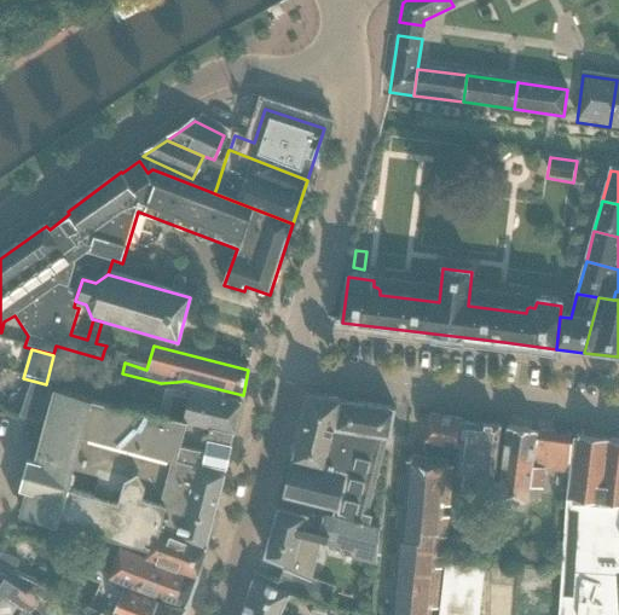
[(192,392),(195,383),(185,381),(177,382),(173,393),(166,390),(160,415),(185,422),(231,434),(235,434),(242,402),(192,392)]
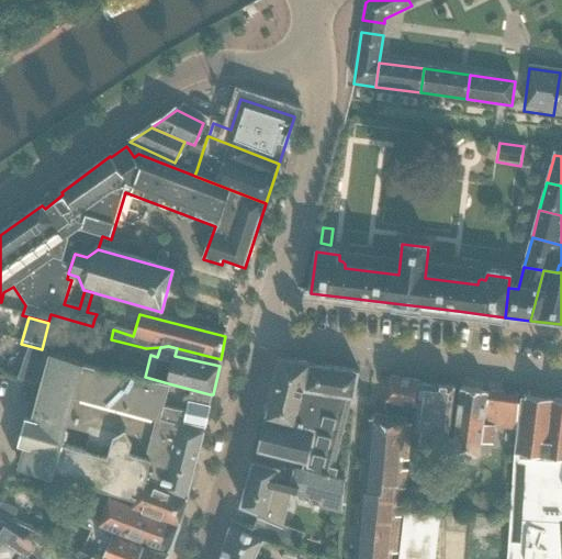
[(30,349),(19,383),(34,389),(46,355),(30,349)]
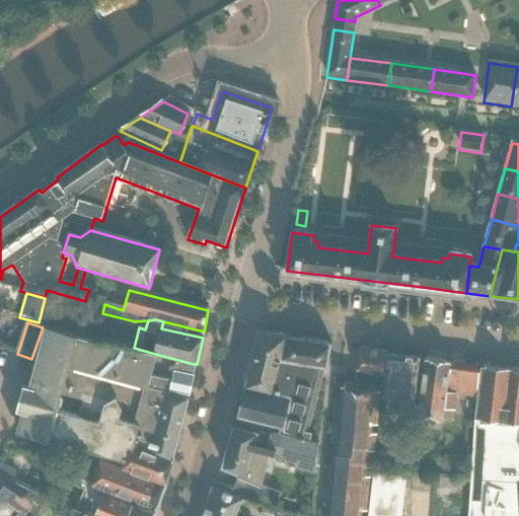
[(48,442),(50,437),(51,437),(50,441),(102,455),(100,460),(166,485),(173,461),(190,398),(197,364),(194,364),(155,354),(104,341),(103,347),(89,343),(89,342),(47,330),(41,354),(40,354),(31,381),(33,382),(32,386),(24,384),(18,410),(25,412),(20,431),(48,442)]
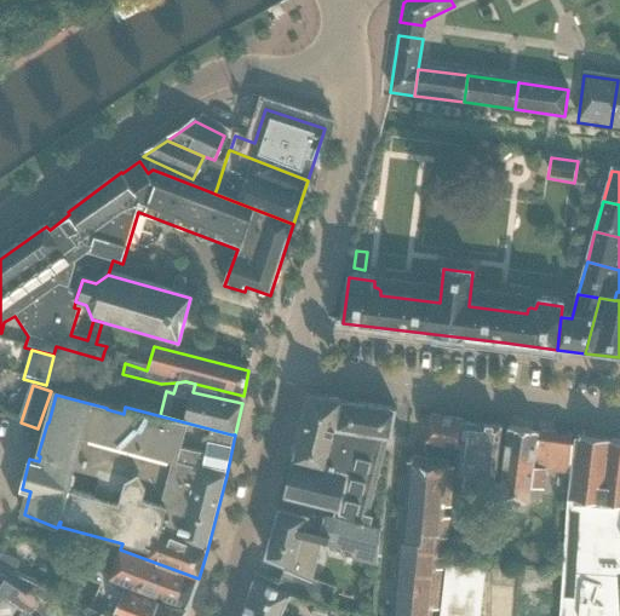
[(377,483),(374,483),(382,439),(391,441),(396,412),(311,398),(294,464),(292,464),(283,498),(326,510),(323,516),(371,528),(373,518),(368,517),(377,483)]
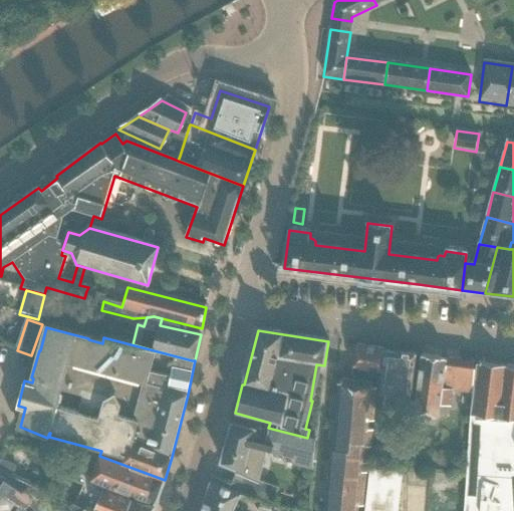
[(381,380),(386,352),(386,350),(356,346),(351,377),(381,380)]
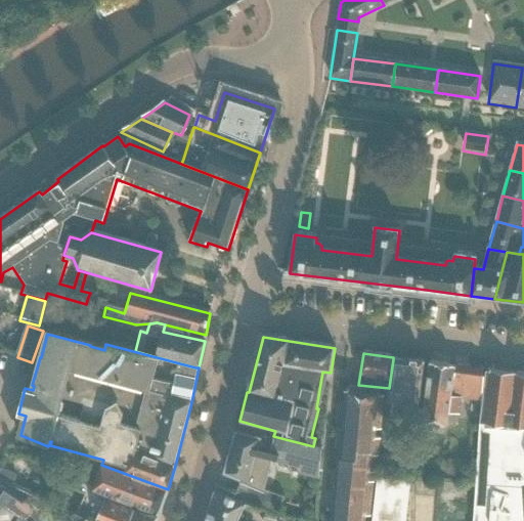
[(404,360),(393,359),(389,388),(388,404),(393,405),(391,422),(417,426),(418,419),(423,362),(405,359),(404,360)]
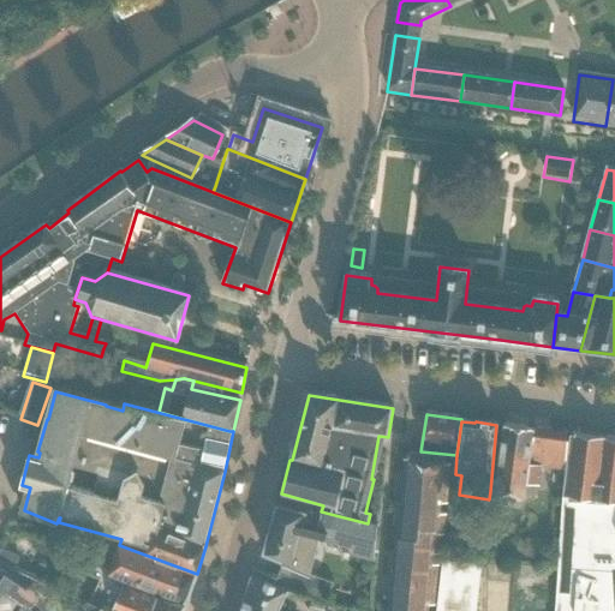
[(569,435),(505,426),(496,499),(525,503),(527,487),(538,489),(541,469),(565,472),(569,435)]
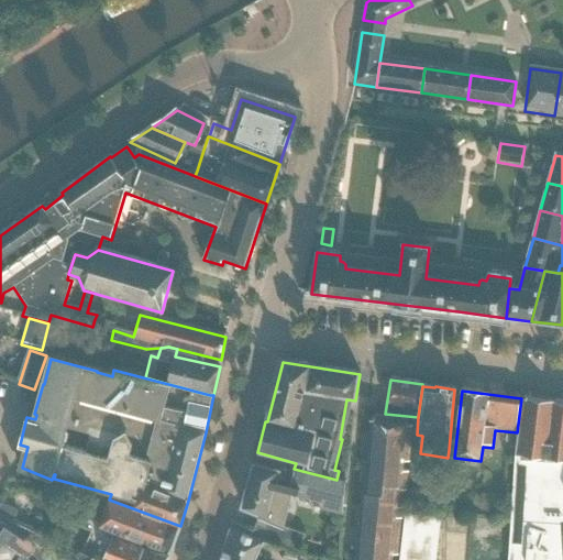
[(527,401),(522,401),(516,458),(508,559),(562,559),(562,404),(527,398),(527,401)]
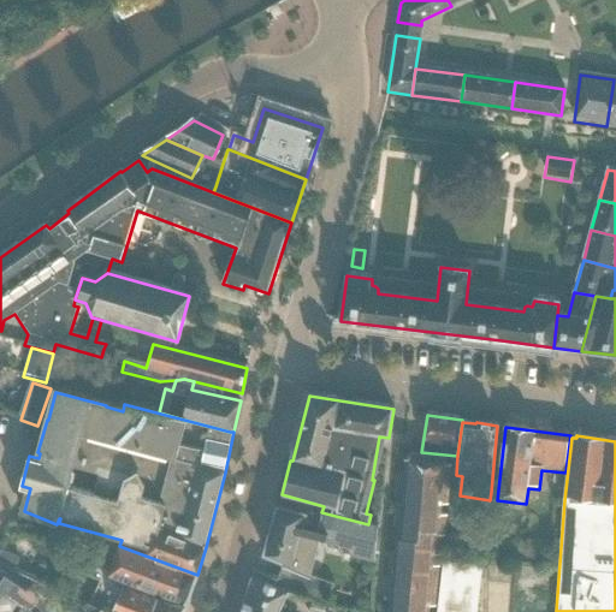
[(407,463),(406,481),(449,486),(451,467),(445,465),(445,461),(413,457),(412,456),(406,461),(407,463)]
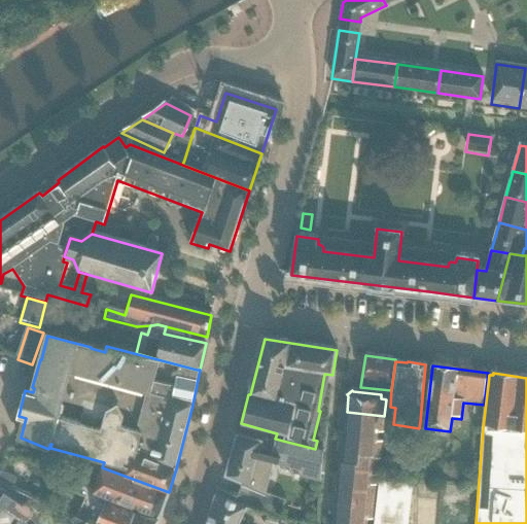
[(347,412),(345,434),(378,438),(378,432),(383,432),(384,416),(347,412)]
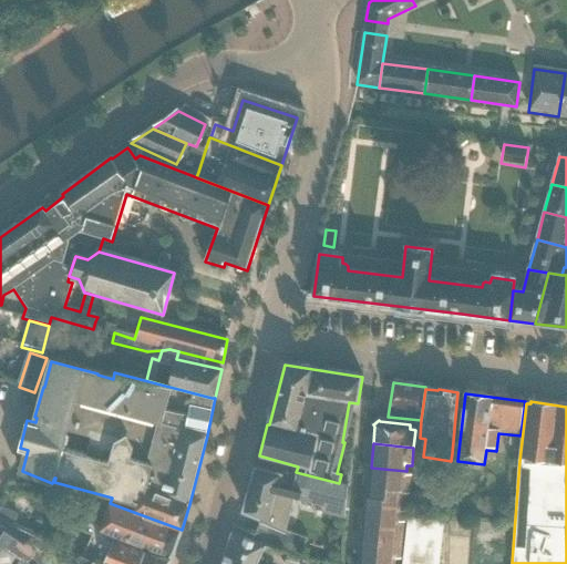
[(268,540),(264,549),(300,560),(307,541),(281,531),(284,525),(287,525),(294,496),(327,505),(327,511),(346,516),(348,486),(339,483),(296,472),(295,479),(255,468),(244,512),(263,520),(256,534),(268,540)]
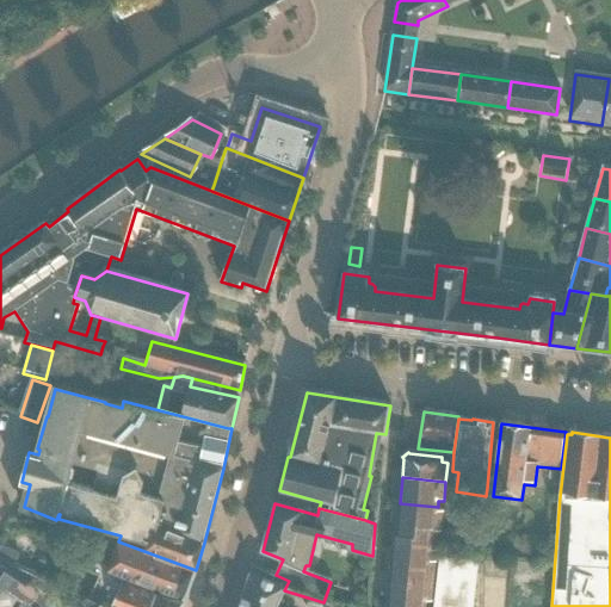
[(400,503),(397,528),(442,532),(443,513),(438,512),(438,507),(400,503)]
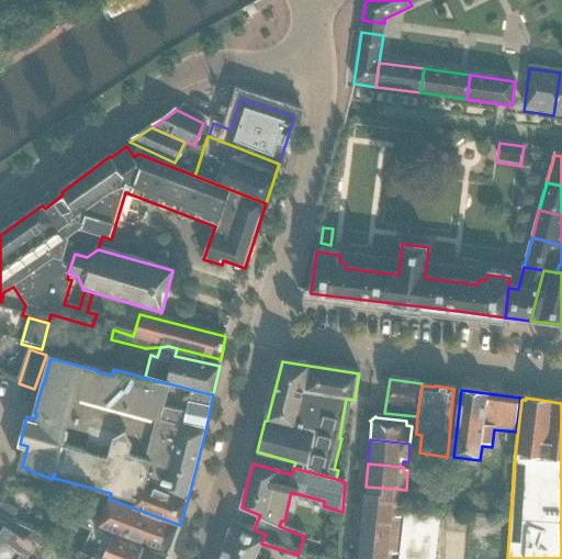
[(362,492),(360,510),(395,513),(395,509),(401,509),(402,492),(405,492),(406,490),(366,487),(364,492),(362,492)]
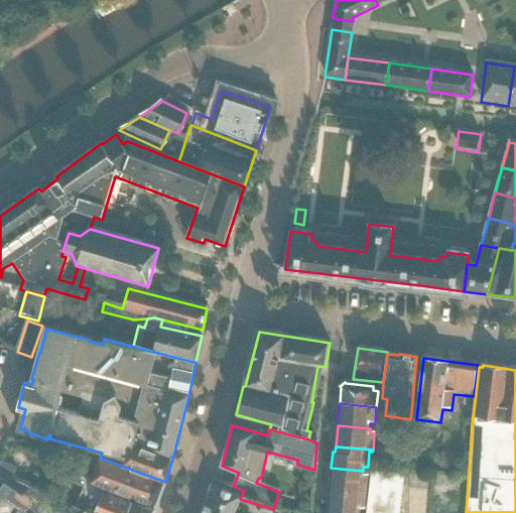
[(165,482),(100,458),(94,476),(95,477),(92,484),(135,498),(156,506),(165,482)]
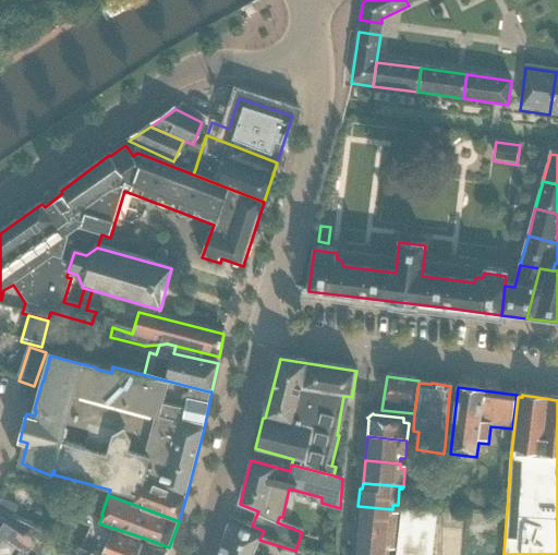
[(0,503),(0,510),(14,517),(17,508),(1,502),(0,503)]
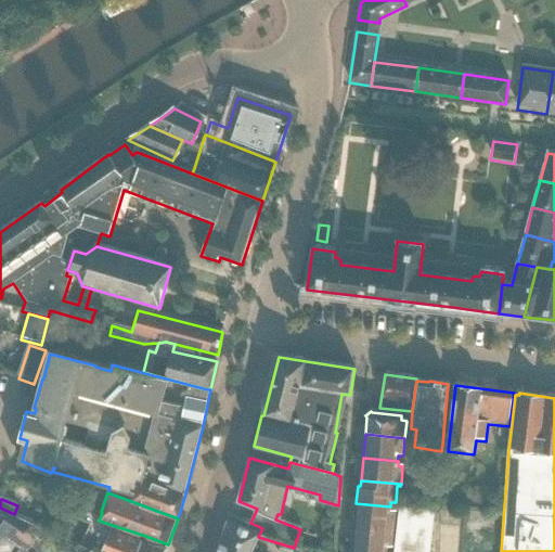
[(356,503),(355,527),(394,530),(395,512),(389,512),(390,506),(356,503)]
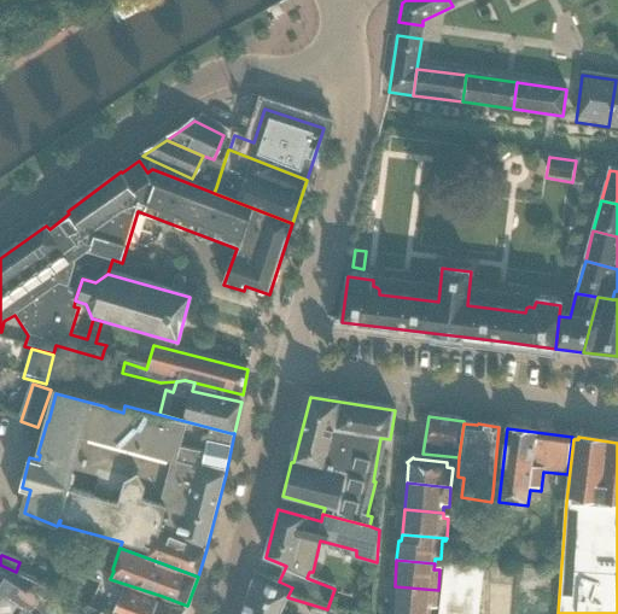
[(95,571),(91,582),(101,586),(92,604),(106,613),(184,613),(185,612),(159,602),(162,596),(110,579),(111,576),(105,572),(106,569),(98,566),(95,571)]
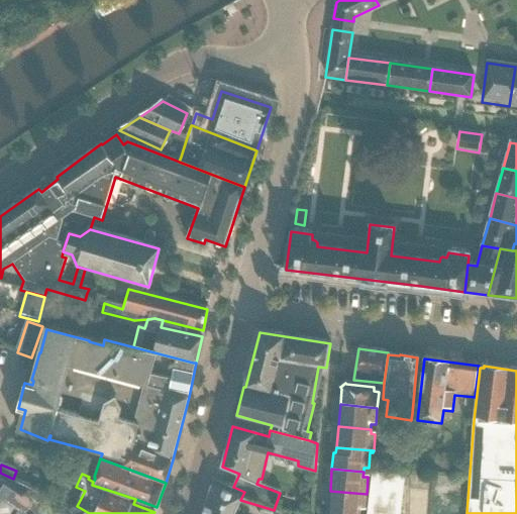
[(400,513),(404,478),(372,475),(367,513),(400,513)]
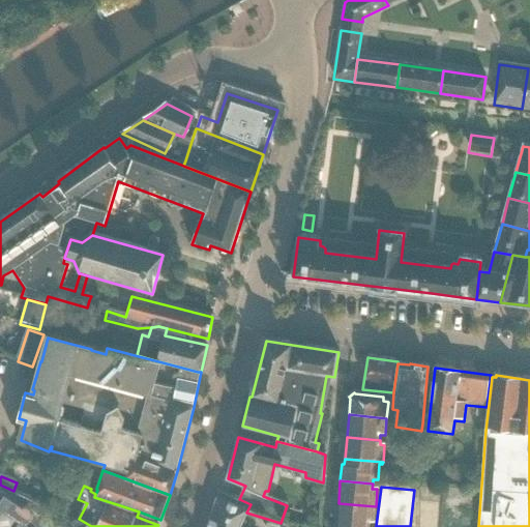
[(0,488),(0,514),(3,516),(16,524),(16,525),(18,526),(91,526),(79,519),(76,518),(75,520),(0,488)]
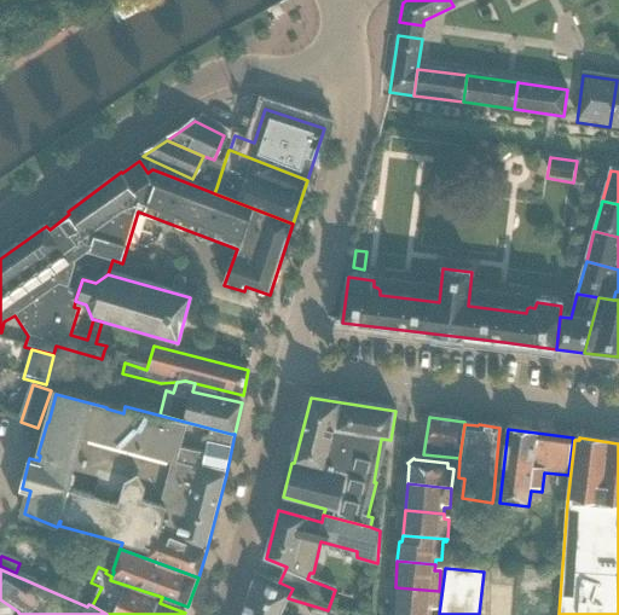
[(281,614),(288,598),(293,589),(279,582),(279,585),(255,575),(253,582),(242,614),(281,614)]
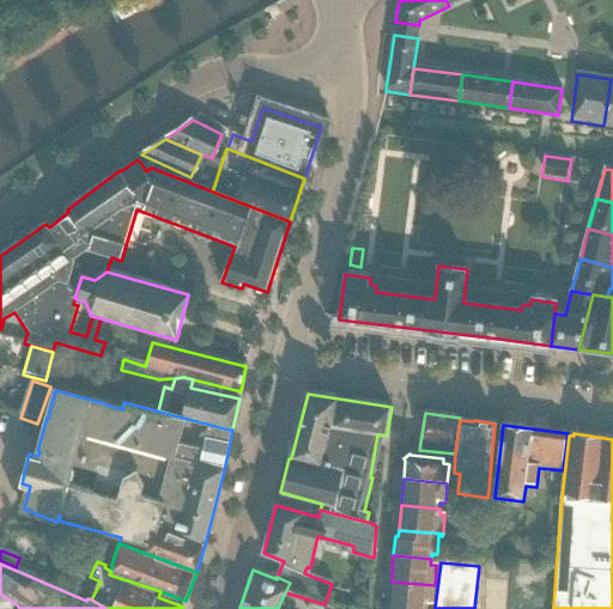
[(392,582),(389,607),(401,608),(426,608),(426,606),(432,606),(435,585),(392,582)]
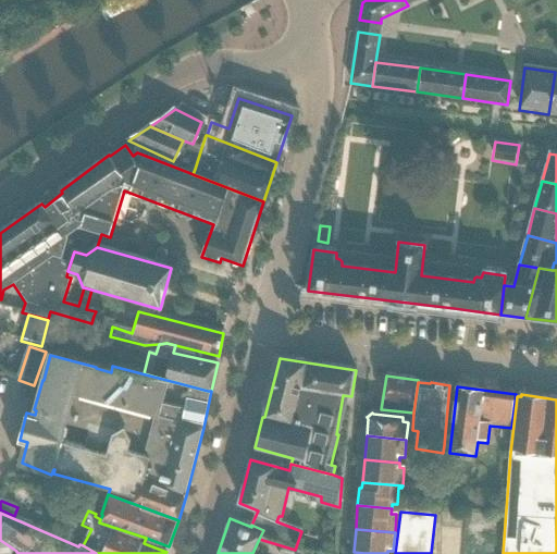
[(486,549),(485,529),(467,530),(468,549),(486,549)]
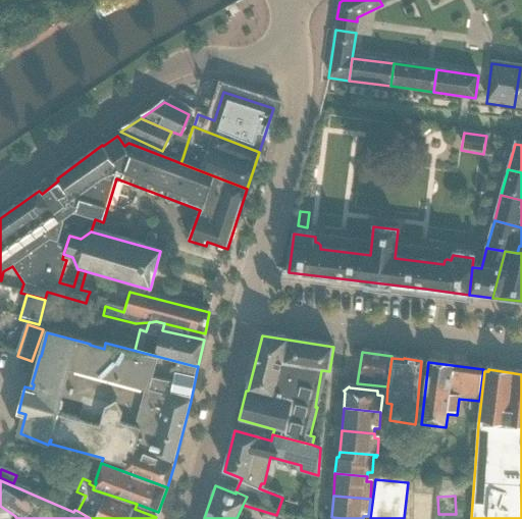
[(15,516),(3,508),(0,506),(0,518),(14,518),(15,517),(15,516)]
